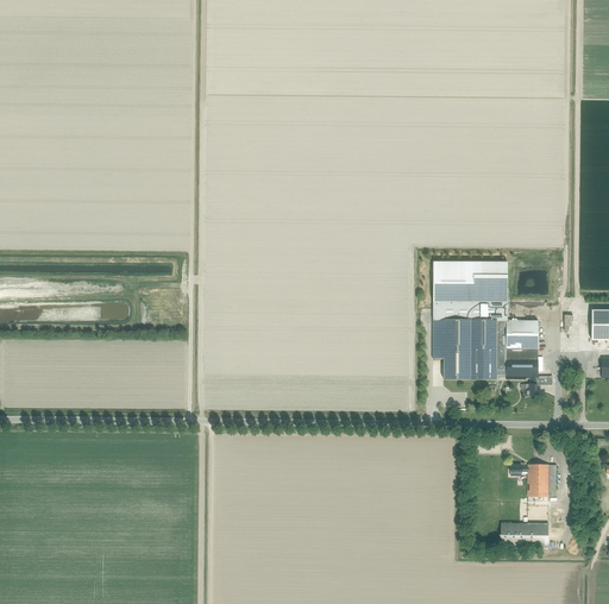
[(433,259),(433,316),(444,316),(507,316),(508,316),(508,259),(433,259)]
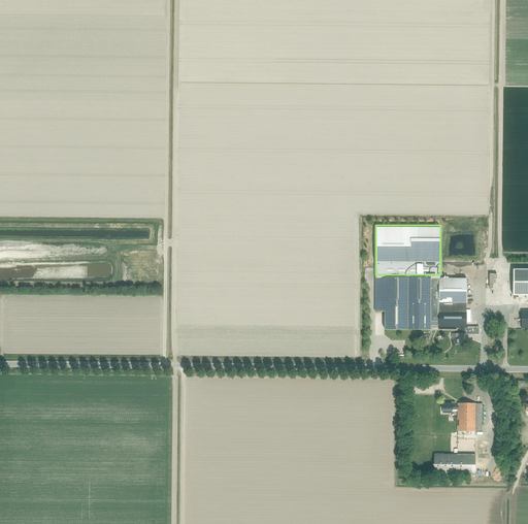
[(375,293),(375,308),(385,308),(385,325),(430,325),(430,324),(438,324),(460,324),(464,324),(466,324),(466,275),(440,274),(439,274),(385,274),(375,274),(375,293)]
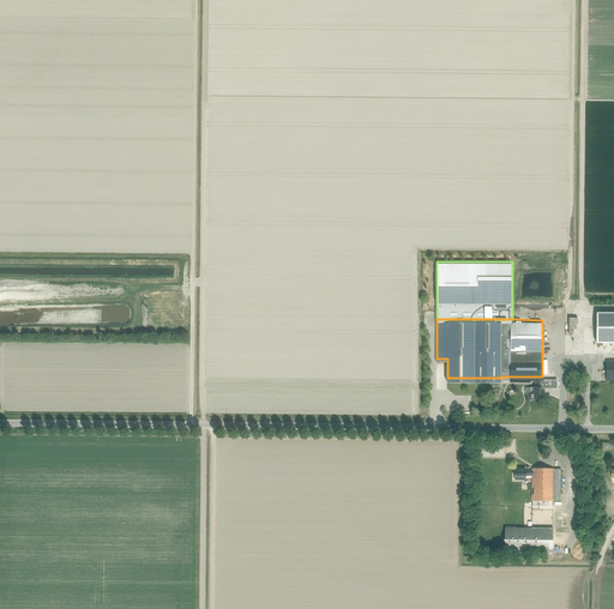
[(529,389),(529,395),(534,395),(541,395),(541,383),(540,383),(540,377),(535,377),(535,383),(530,383),(530,384),(530,389),(529,389)]
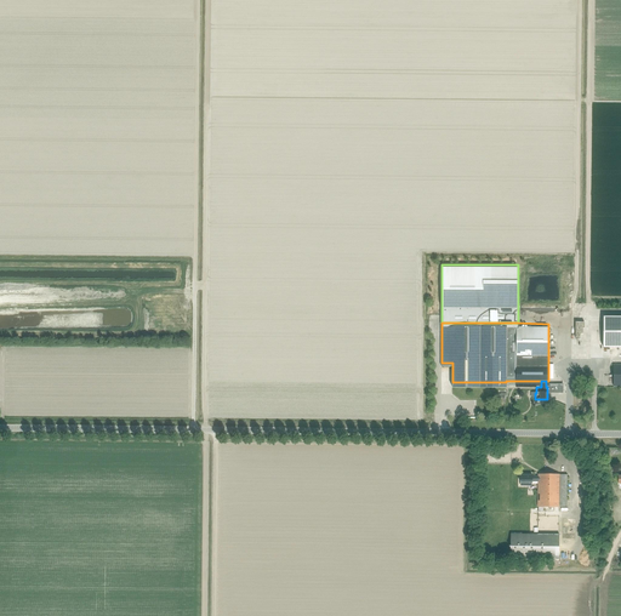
[(537,477),(537,502),(539,502),(559,502),(567,502),(568,471),(537,469),(539,472),(537,477)]
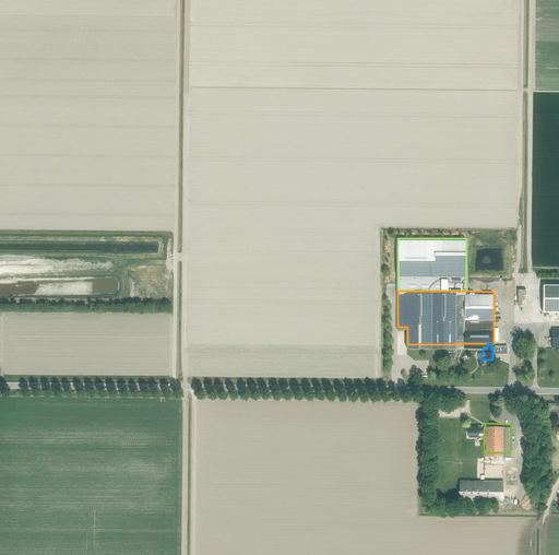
[(468,424),(468,430),(468,433),(470,434),(475,434),(478,430),(478,429),(484,429),(485,425),(479,425),(479,424),(468,424)]
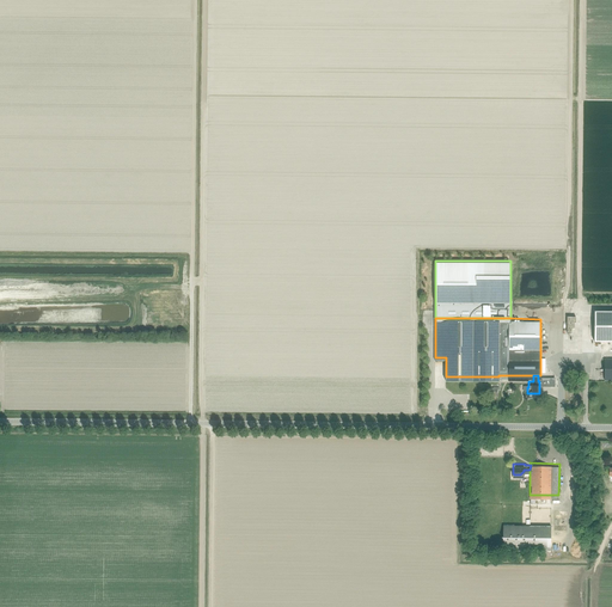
[(503,522),(503,546),(551,546),(551,522),(503,522)]
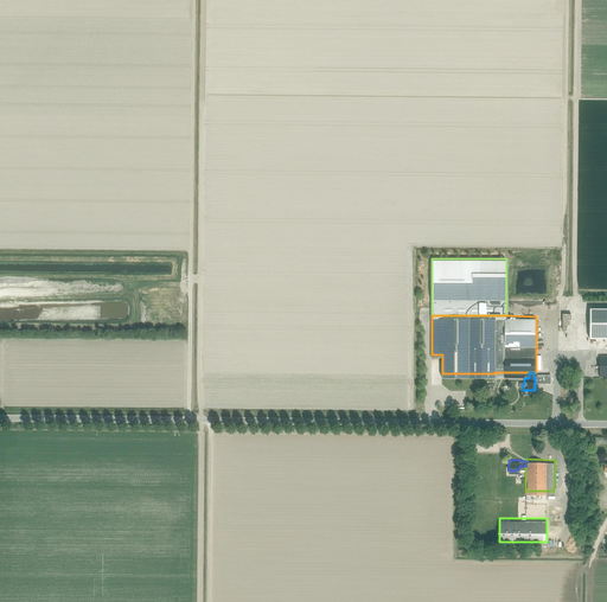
All buildings are outlined.
